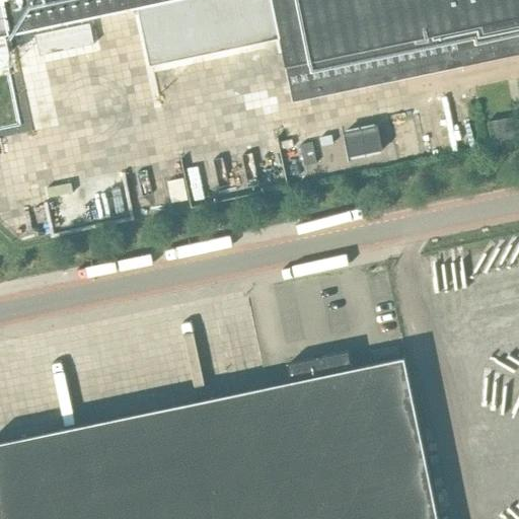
[(518,0),(0,0),(0,35),(12,33),(12,34),(13,34),(13,32),(139,6),(152,66),(282,39),(295,100),(518,53),(518,0)]
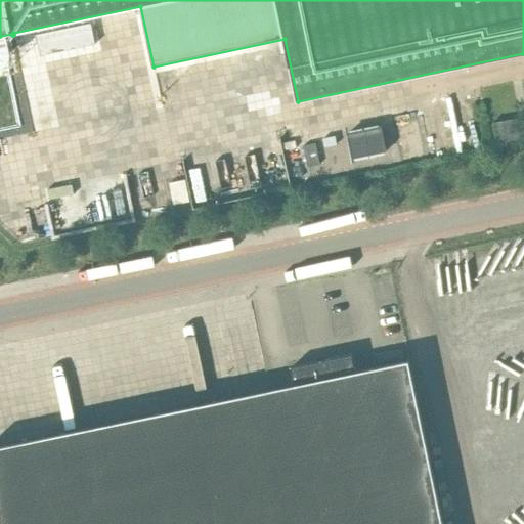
[(37,34),(41,55),(95,44),(91,23),(37,34)]
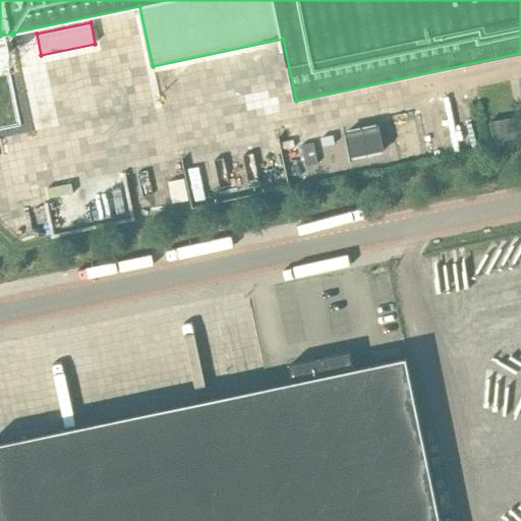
[(520,115),(490,122),(495,142),(520,136),(520,115)]
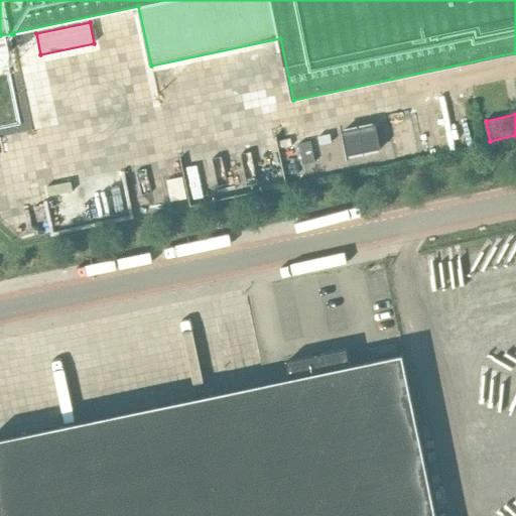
[(376,124),(343,131),(348,155),(381,148),(376,124)]
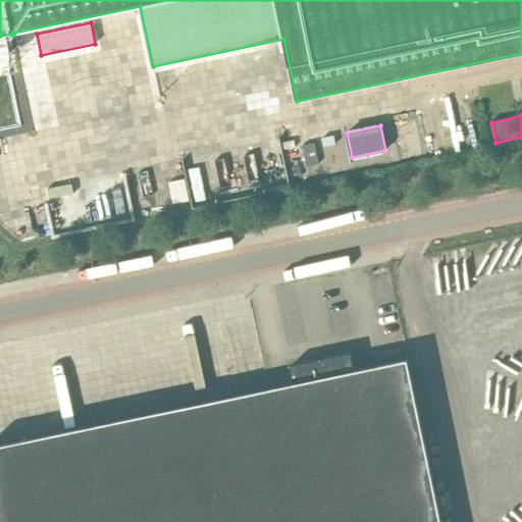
[(314,143),(303,145),(307,166),(319,163),(314,143)]
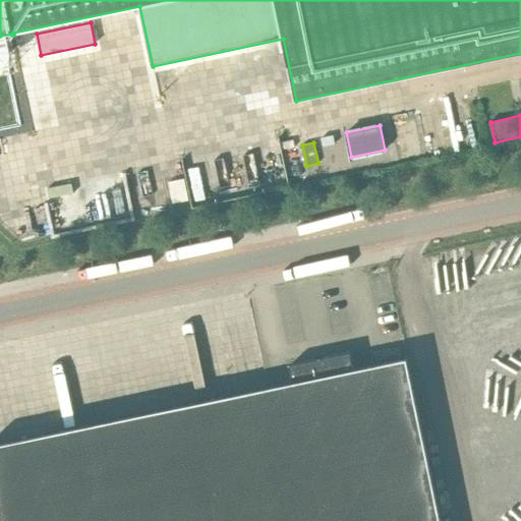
[(168,203),(184,199),(179,177),(163,180),(168,203)]
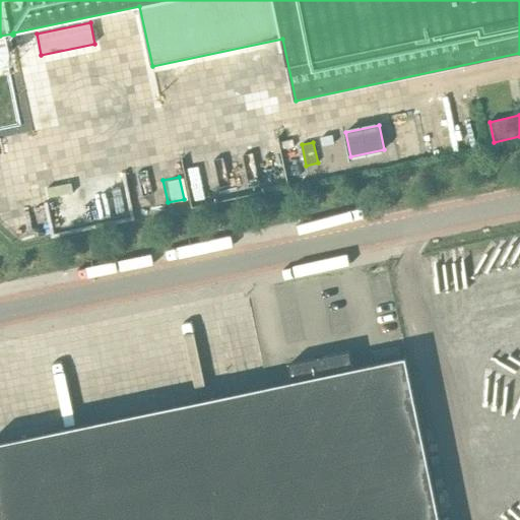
[(440,519),(406,358),(353,369),(349,351),(289,365),(293,381),(0,442),(0,512),(1,519),(440,519)]
